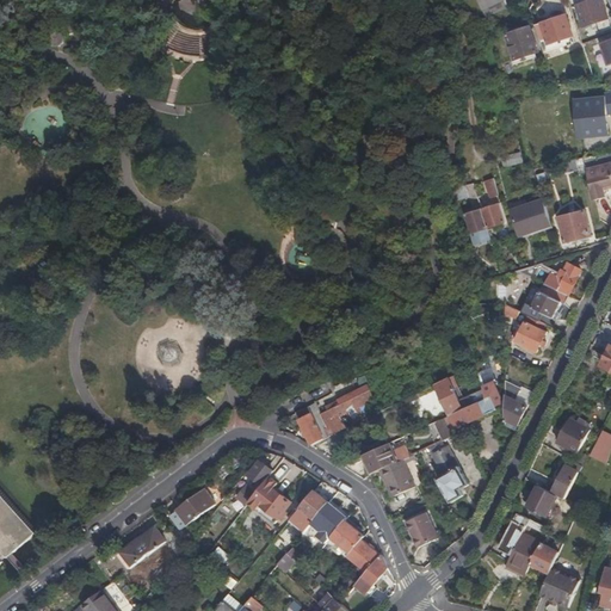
[(523,0),(473,0),(482,19),(488,16),(523,0)]
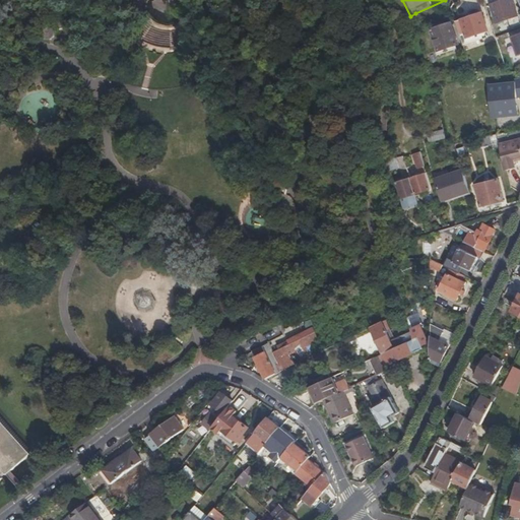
[(484,0),(488,7),(492,6),(497,23),(517,16),(512,0),(506,0),(500,2),(499,0),(484,0)]
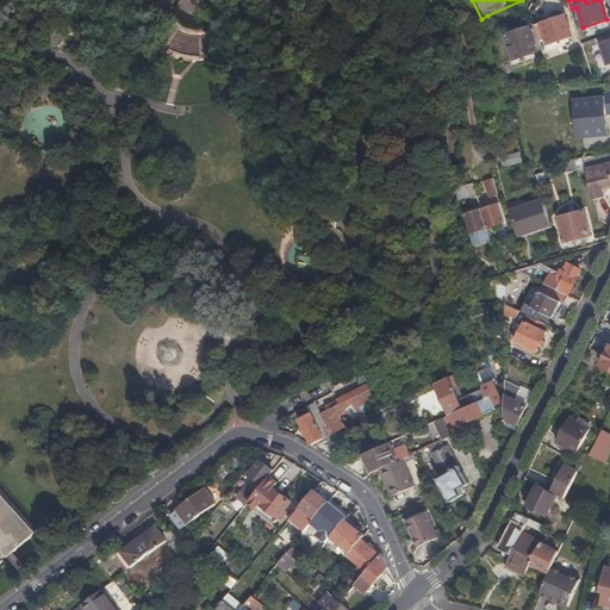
[(565,16),(540,24),(547,44),(571,37),(565,16)]
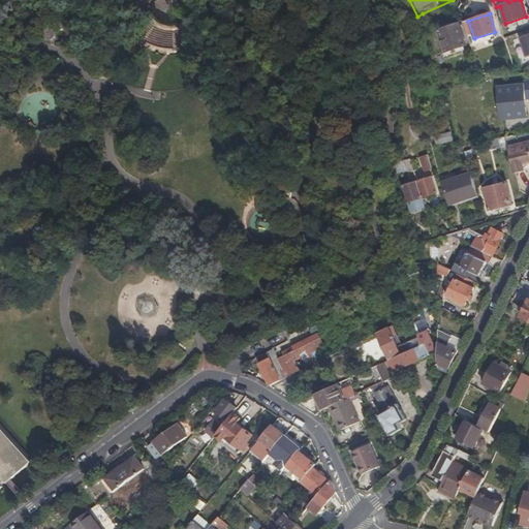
[(459,24),(438,30),(445,52),(466,44),(459,24)]
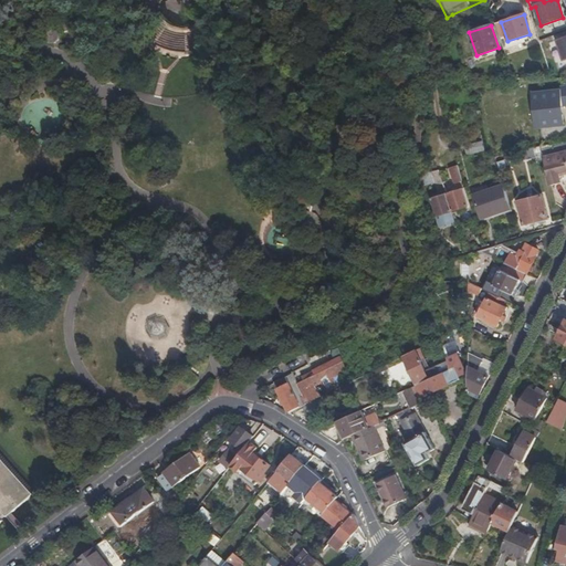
[(54,28),(48,28),(43,32),(43,39),(46,43),(53,43),(59,39),(58,32),(54,28)]
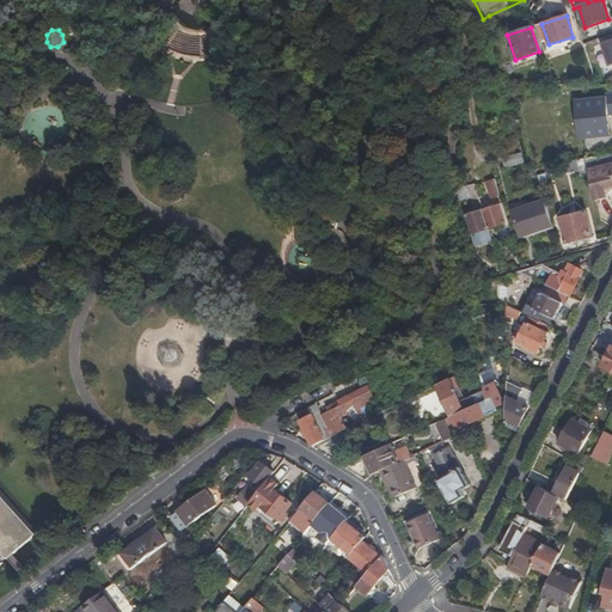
[(611,40),(601,44),(609,65),(611,63),(611,40)]
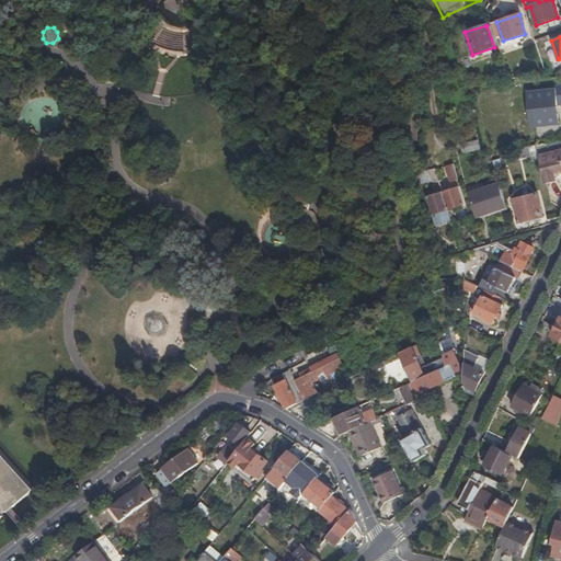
[(546,106),(536,107),(537,117),(547,117),(546,106)]
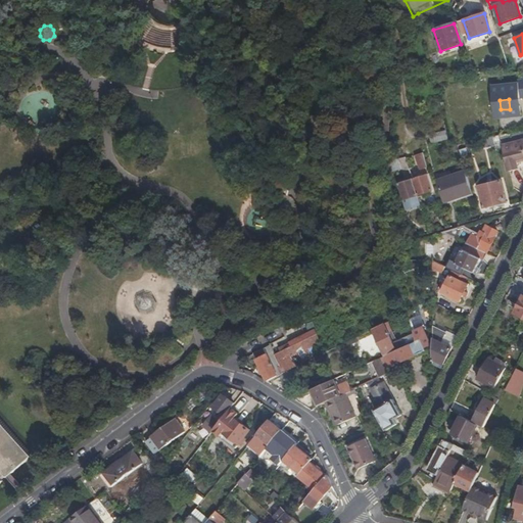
[(447,139),(445,132),(431,135),(432,142),(447,139)]
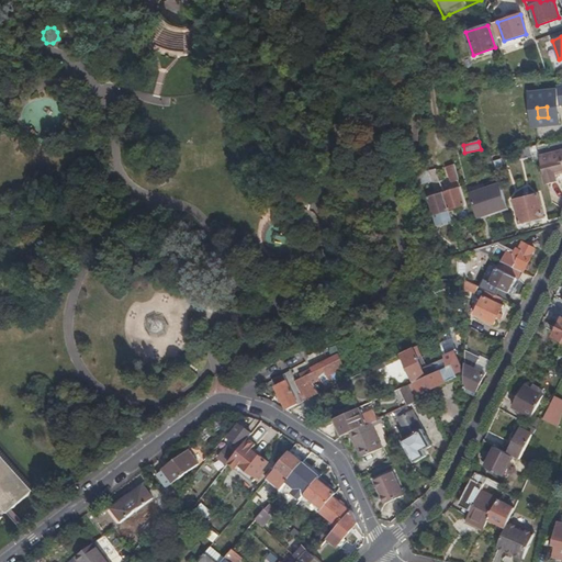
[(523,157),(531,155),(530,146),(520,148),(523,157)]
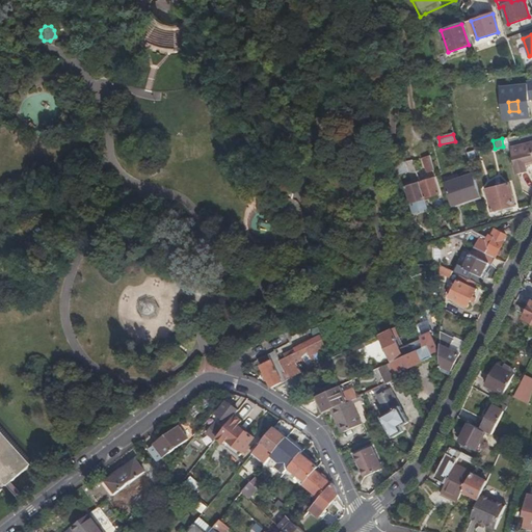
[(531,142),(511,149),(516,174),(527,171),(525,162),(531,160),(531,142)]
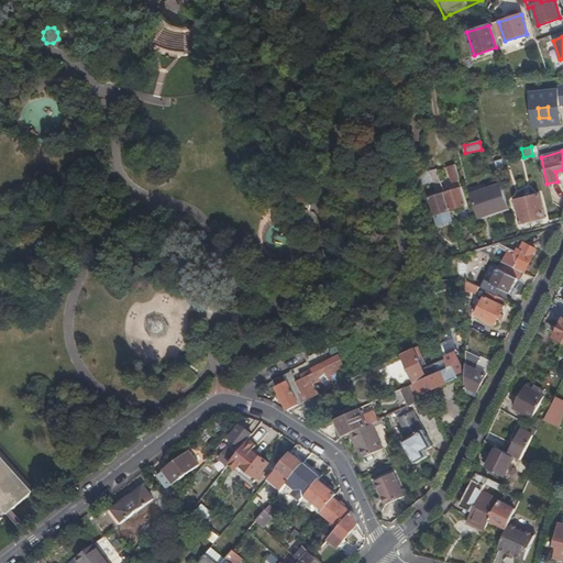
[(457,183),(461,181),(455,165),(450,166),(453,180),(455,180),(457,183)]
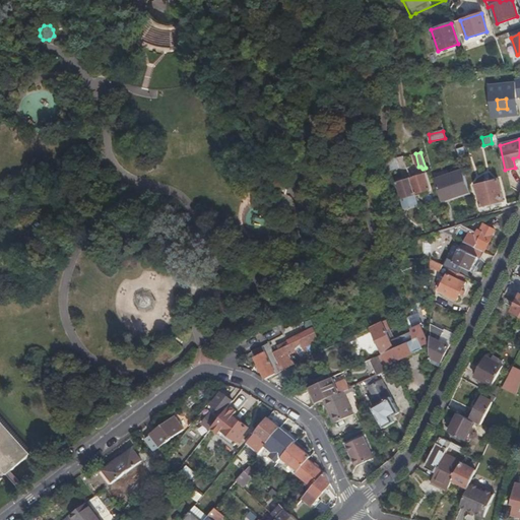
[(386,160),(388,167),(399,165),(403,180),(396,182),(401,198),(415,194),(410,178),(405,164),(404,156),(386,160)]
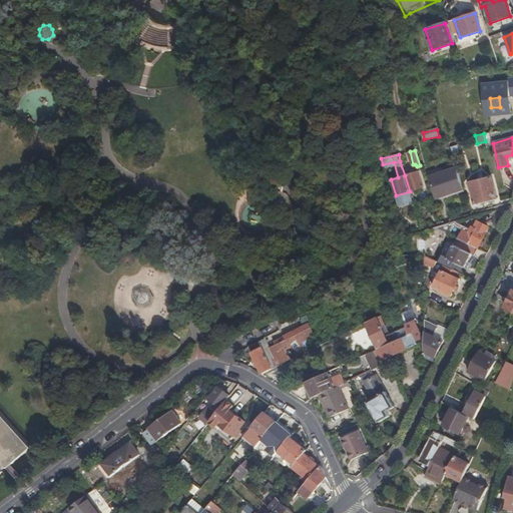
[(438,201),(464,192),(457,170),(430,179),(438,201)]
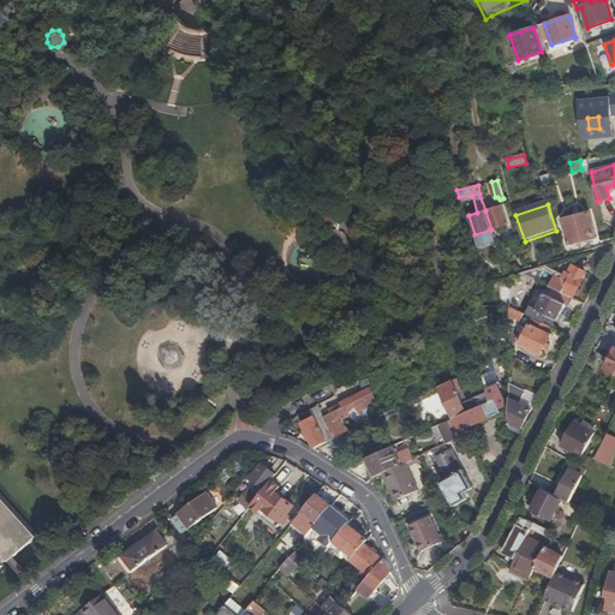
[(485,210),(491,230),(509,225),(502,206),(485,210)]
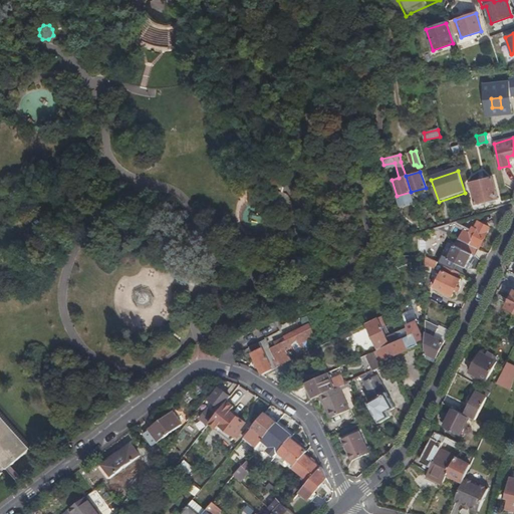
[(498,199),(493,178),(470,183),(475,204),(498,199)]
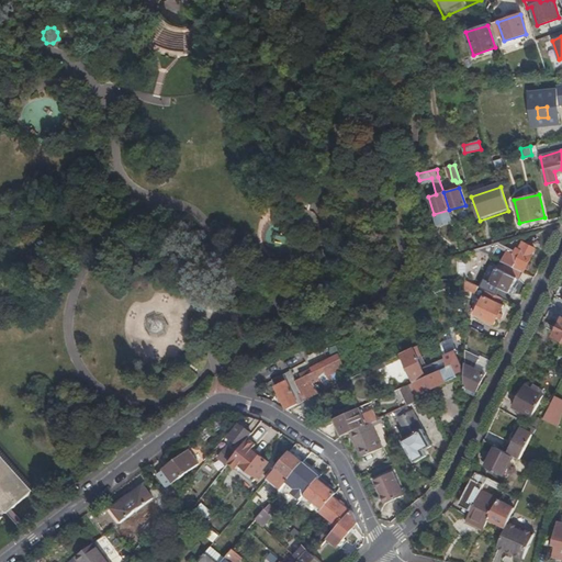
[(502,262),(514,267),(515,265),(525,270),(532,255),(532,254),(535,248),(523,243),(519,248),(517,247),(514,254),(507,251),(502,262)]
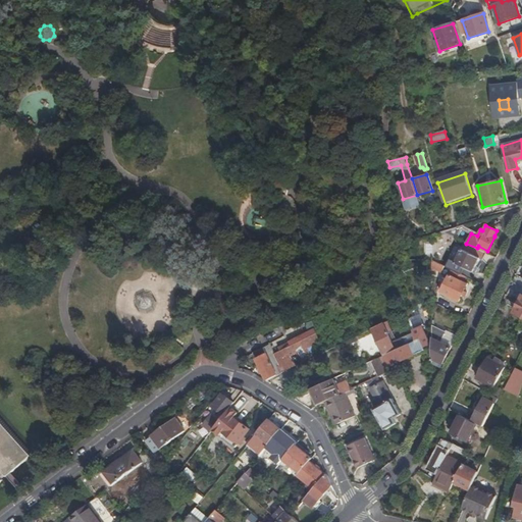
[(456,227),(440,231),(444,233),(458,240),(459,236),(458,232),(456,227)]
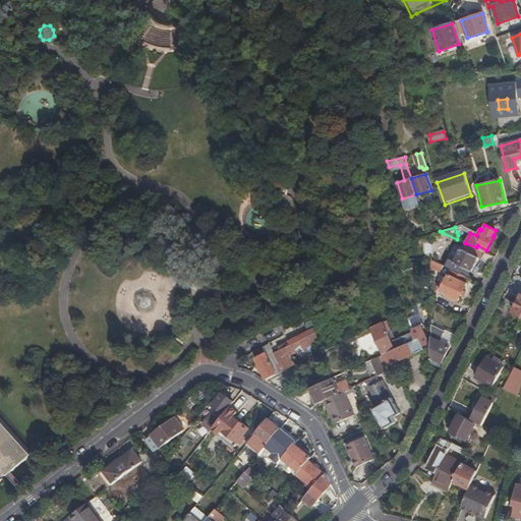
[(443,233),(440,231),(431,234),(432,259),(443,265),(443,233)]
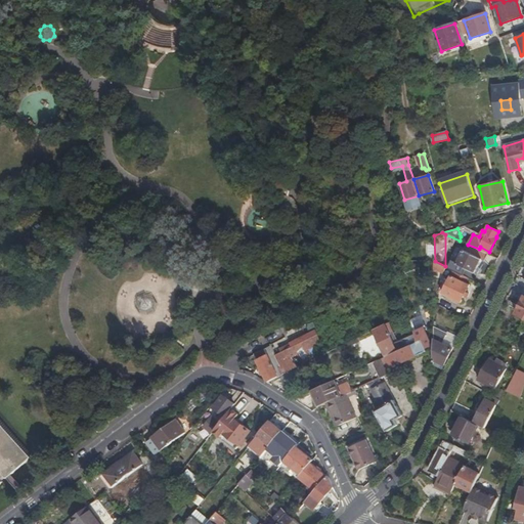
[(460,241),(445,234),(445,266),(446,267),(447,267),(450,260),(451,260),(460,241)]
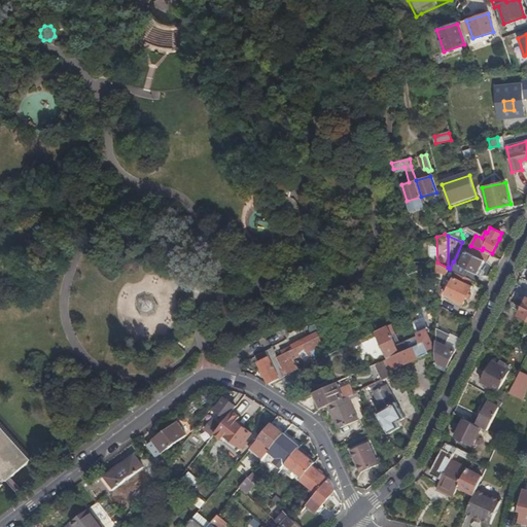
[(488,261),(491,255),(482,250),(470,246),(469,245),(461,262),(458,260),(457,264),(454,261),(453,261),(450,269),(458,273),(471,279),(479,282),(482,276),(479,275),(485,260),(488,261)]
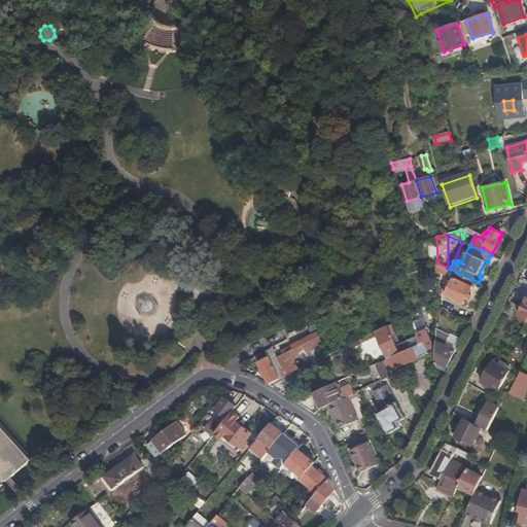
[(448,268),(437,262),(437,271),(446,275),(449,269),(448,268)]
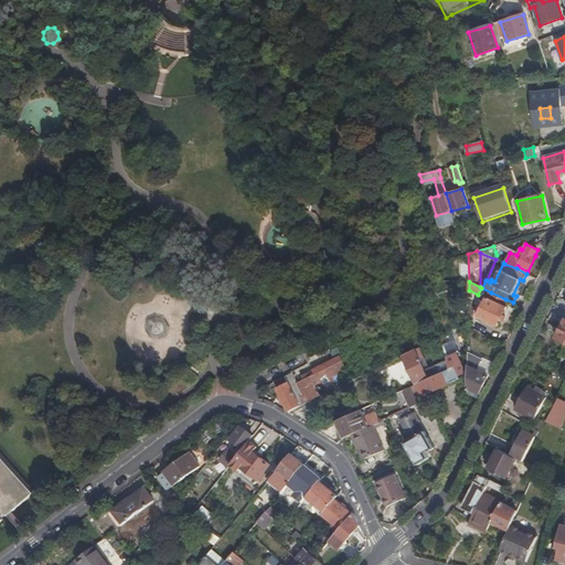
[(503,305),(505,299),(491,292),(488,298),(487,297),(478,317),(498,327),(507,307),(503,305)]
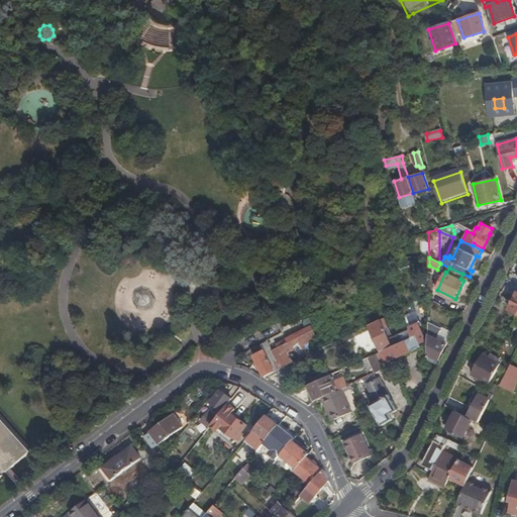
[(414,309),(405,314),(410,323),(419,318),(414,309)]
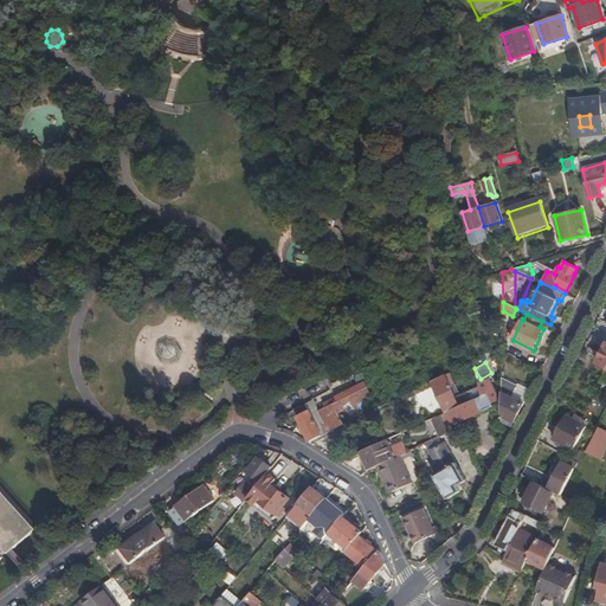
[(456,397),(446,375),(433,381),(447,412),(470,403),(465,393),(456,397)]
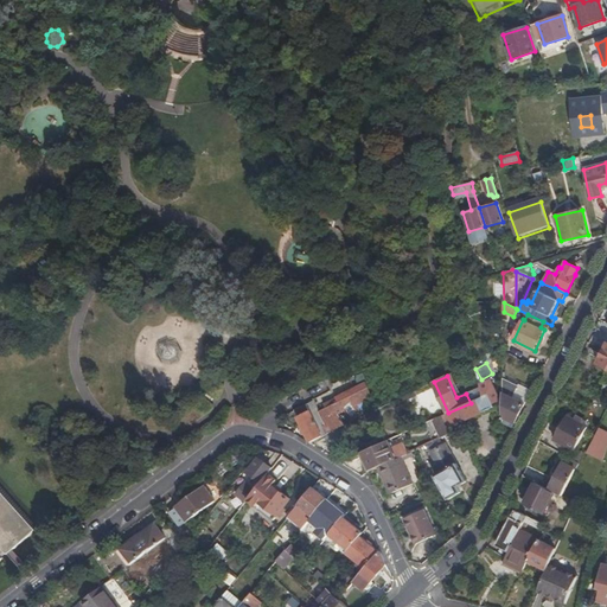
[(491,379),(480,384),(480,387),(484,397),(474,401),(471,403),(448,413),(454,425),(494,407),(493,402),(499,400),(491,379)]
